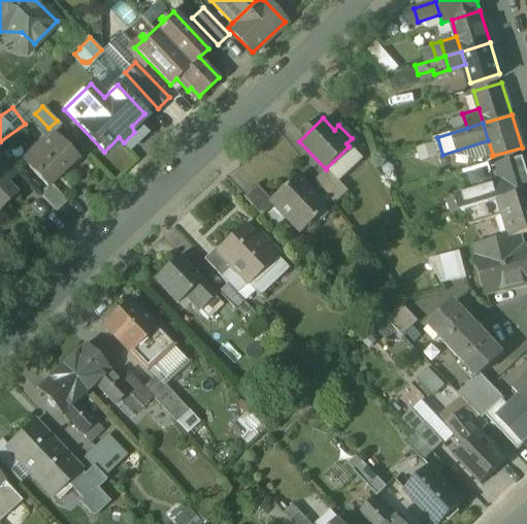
[(53,131),(24,159),(47,183),(50,182),(76,155),(53,131)]
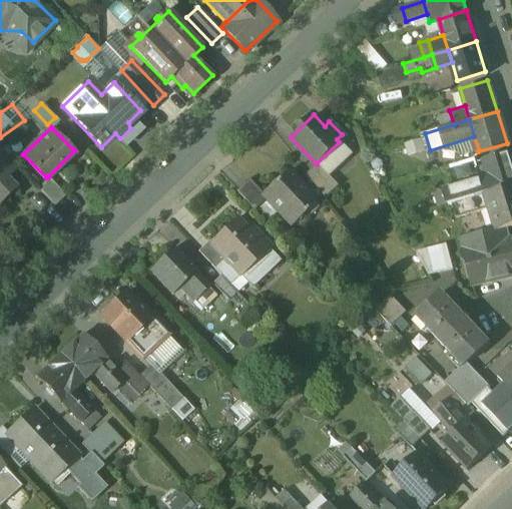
[(17,166),(0,147),(0,164),(5,169),(1,172),(6,177),(17,166)]
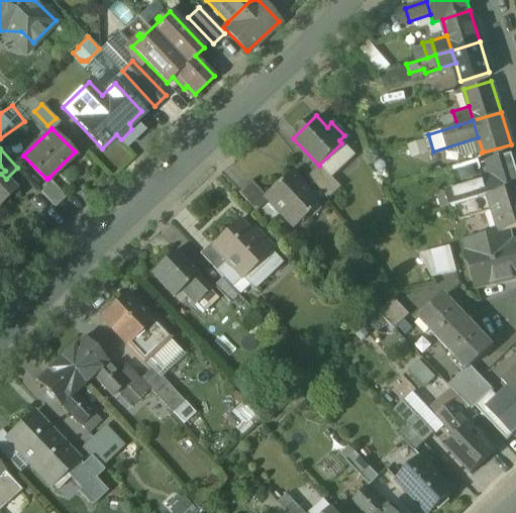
[(515,162),(513,151),(485,160),(490,177),(495,191),(515,184),(515,162)]
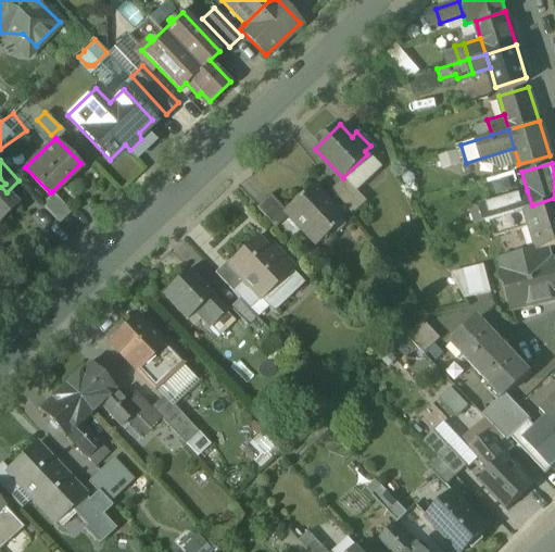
[(367,200),(343,177),(343,178),(332,189),(352,215),(367,200)]
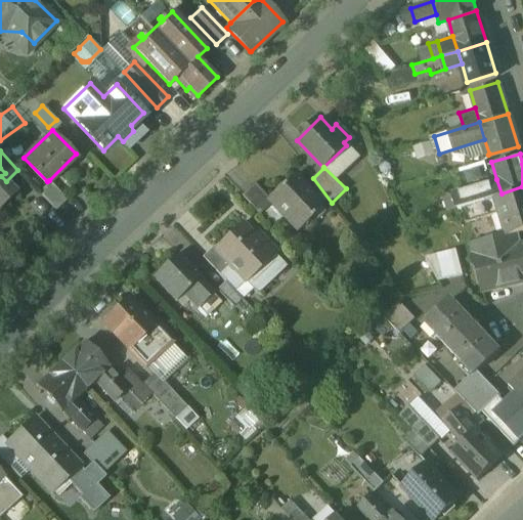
[(0,205),(15,190),(6,181),(1,176),(5,173),(0,168),(0,205)]
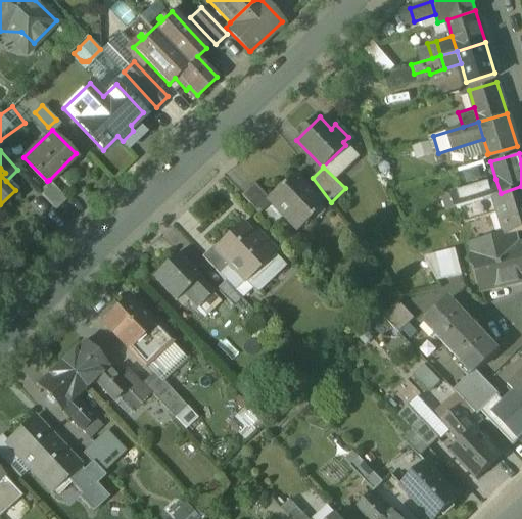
[(319,203),(289,173),(278,184),(279,185),(267,197),(296,228),(309,216),(307,215),(319,203)]
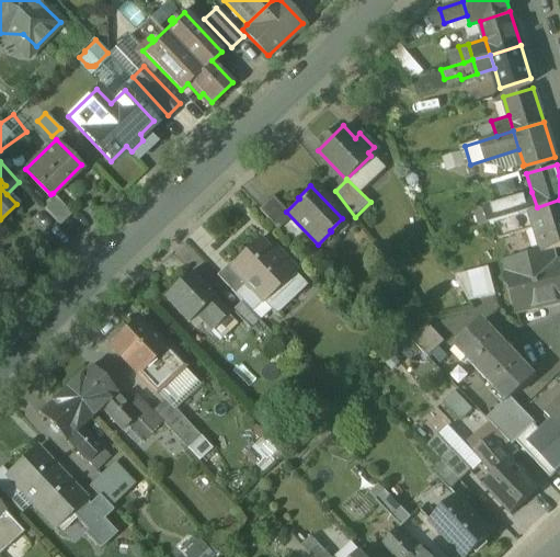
[(532,192),(515,196),(520,213),(537,207),(532,192)]
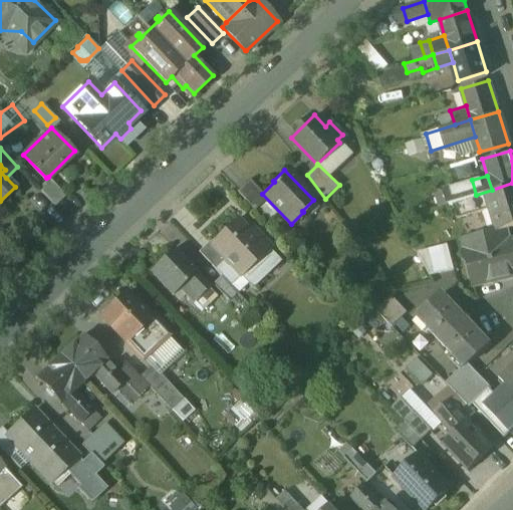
[(46,178),(37,187),(54,205),(65,194),(48,177),(46,178)]
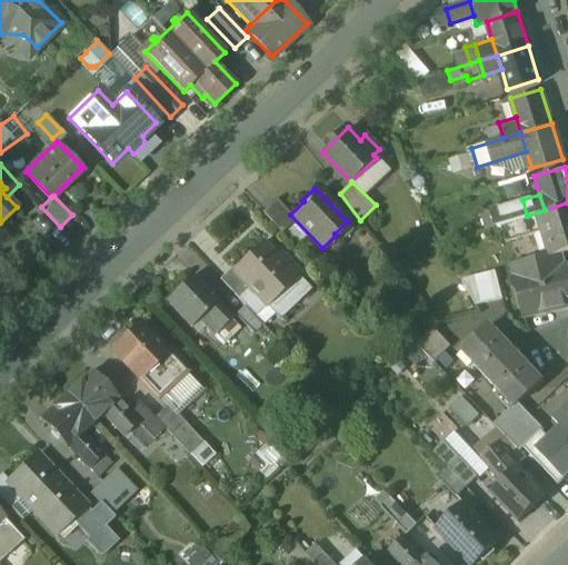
[(522,199),(492,208),(498,225),(501,224),(527,216),(522,199)]
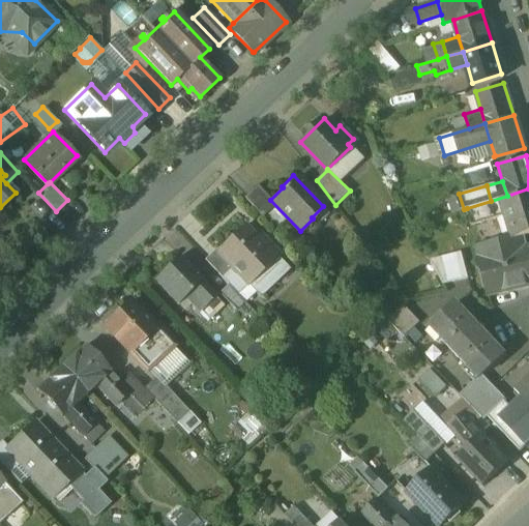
[(491,201),(467,208),(472,224),(505,213),(512,238),(528,233),(528,188),(507,196),(491,201)]
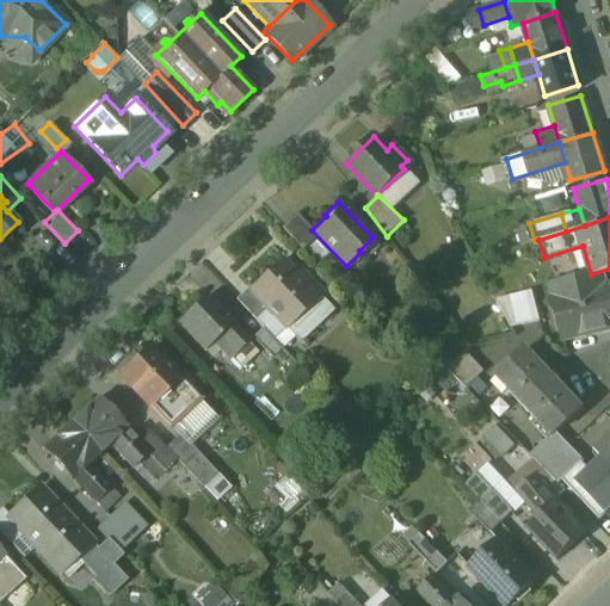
[(301,282),(278,259),(247,288),(266,308),(285,327),(321,294),(306,277),(301,282)]
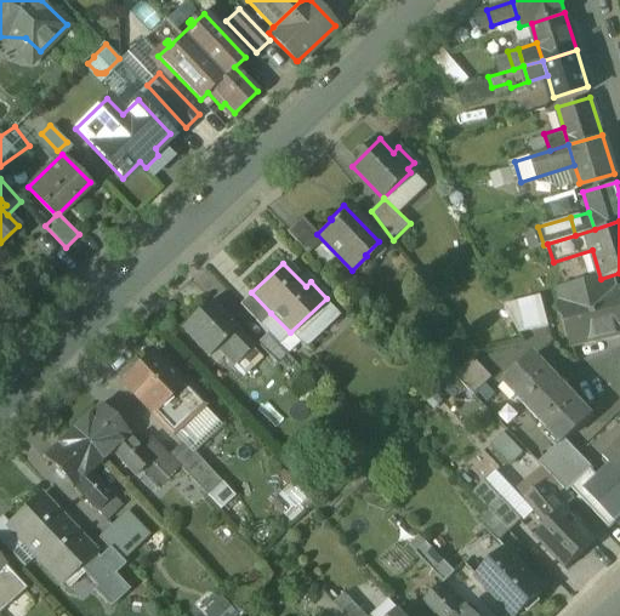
[(596,279),(561,287),(563,302),(598,294),(596,279)]
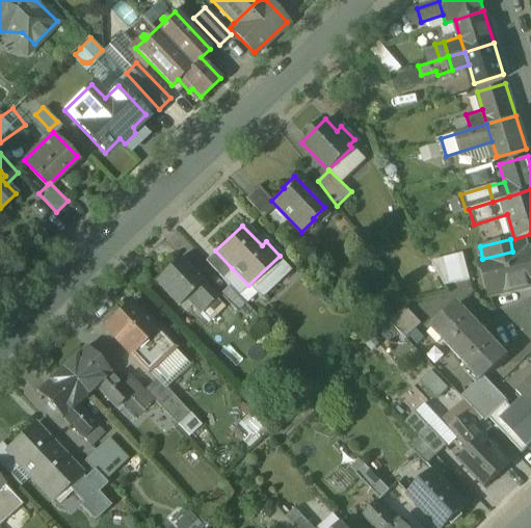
[(482,259),(490,293),(530,283),(530,247),(512,252),(482,259)]
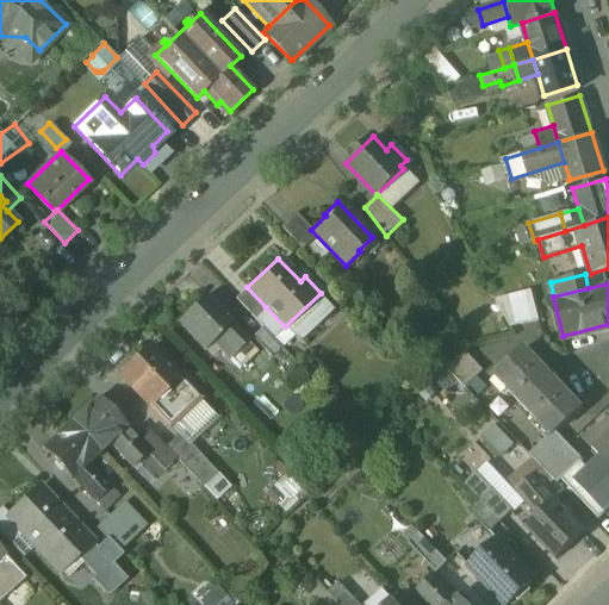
[(247,287),(244,285),(234,297),(254,318),(266,307),(247,287)]
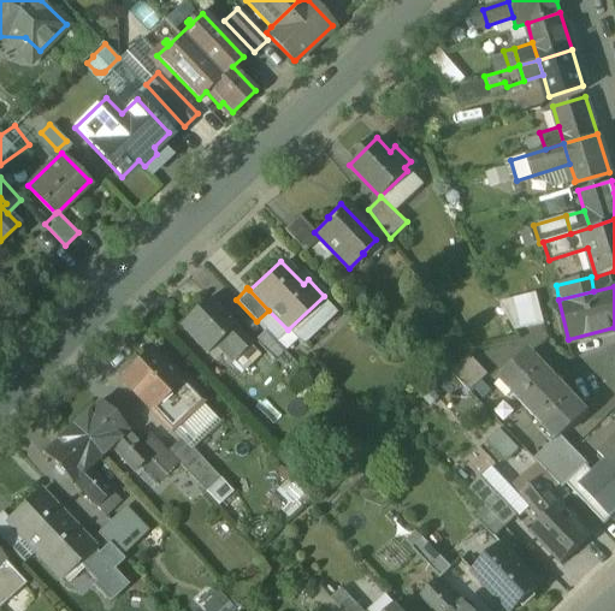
[(536,291),(501,301),(515,327),(544,320),(536,291)]
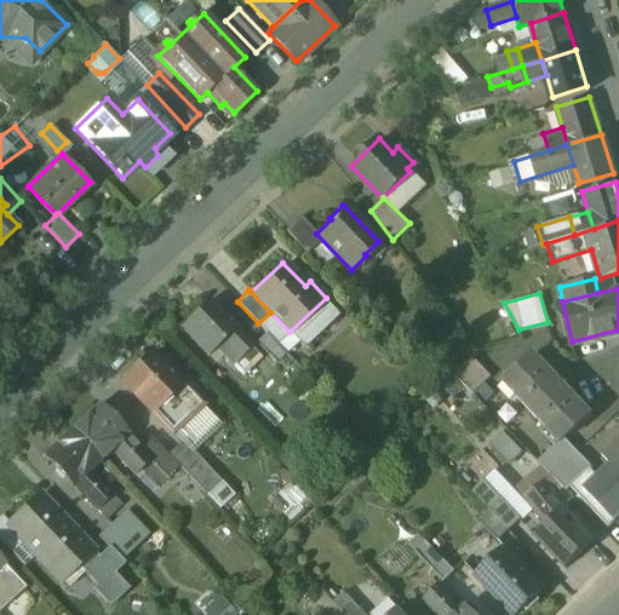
[(236,327),(210,299),(182,326),(210,354),(217,346),(231,362),(246,349),(251,344),(235,328),(236,327)]
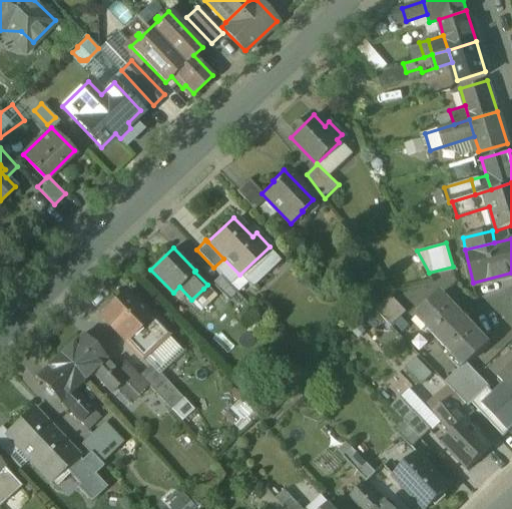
[(209,294),(203,289),(191,300),(197,306),(209,294)]
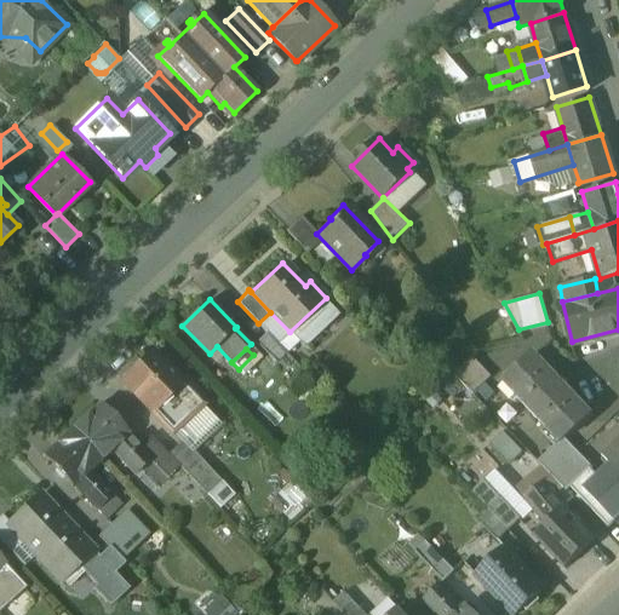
[(590,412),(532,351),(502,381),(560,441),(590,412)]
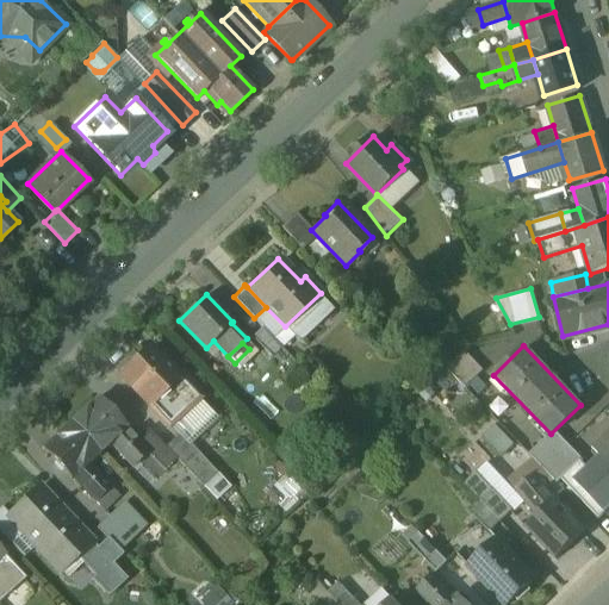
[(417,347),(408,356),(415,363),(424,355),(417,347)]
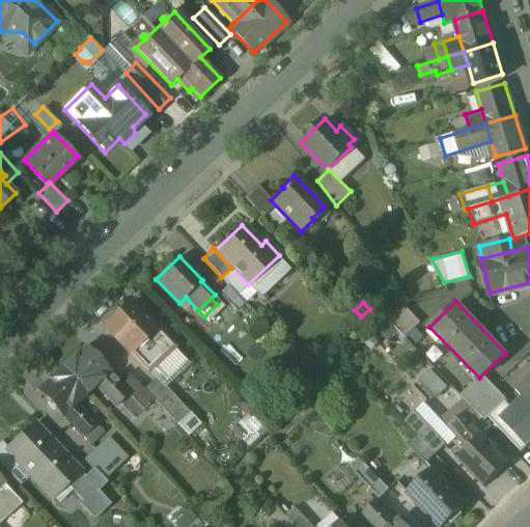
[(172,347),(131,303),(106,327),(147,370),(172,347)]
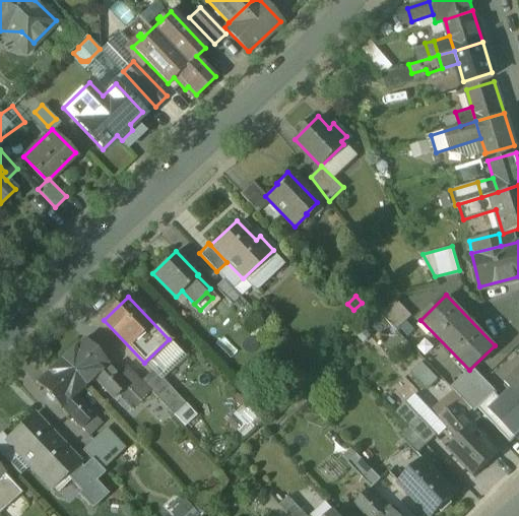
[(410,313),(394,297),(379,312),(395,328),(410,313)]
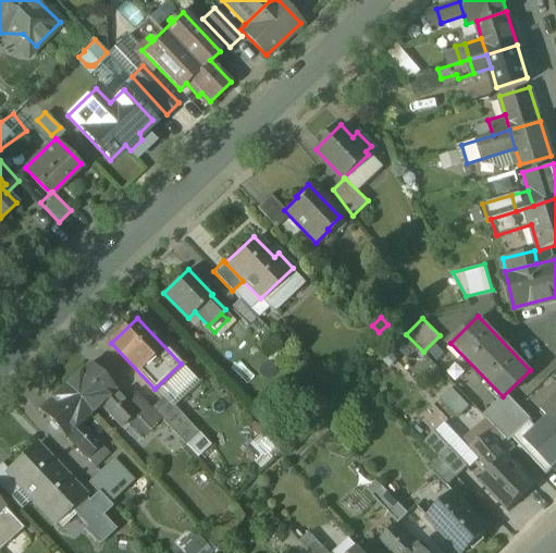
[(116,390),(90,363),(65,386),(90,414),(101,404),(114,391),(116,390)]
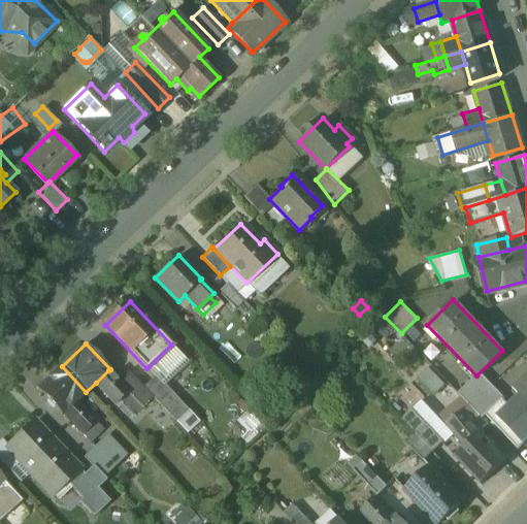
[(86,392),(62,366),(37,390),(61,415),(63,414),(76,400),(86,392)]
